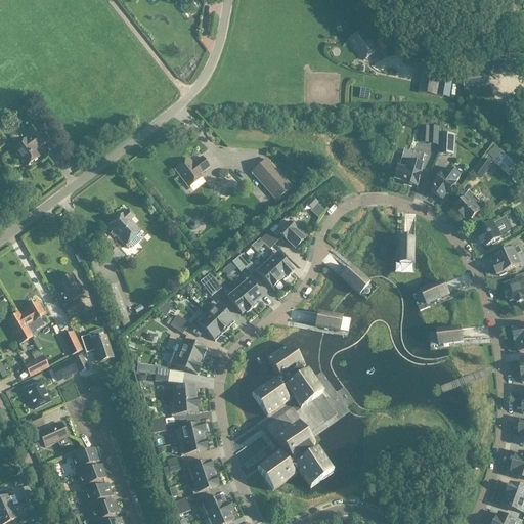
[(379,50),(364,30),(349,41),(363,61),(379,50)]
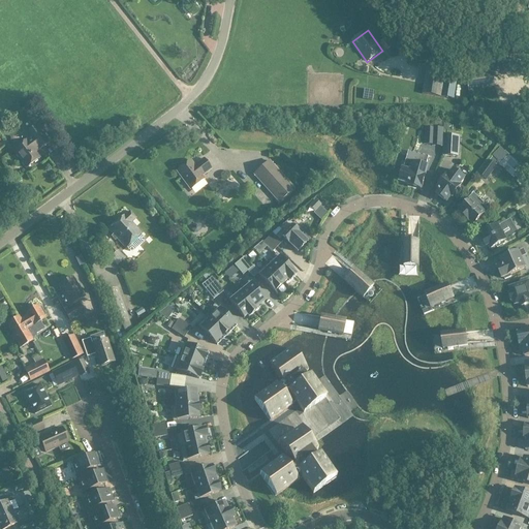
[(392,47),(386,39),(379,43),(385,52),(392,47)]
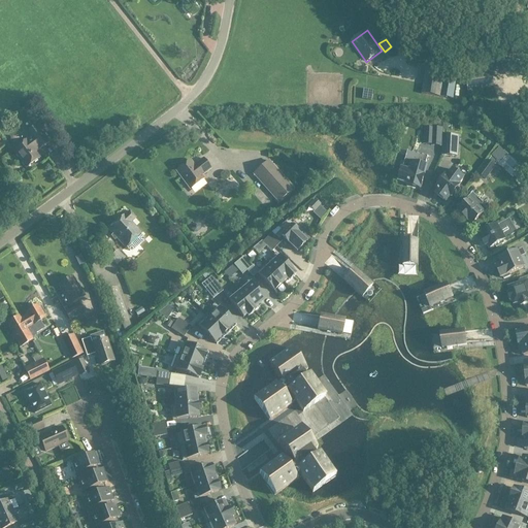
[(481,87),(493,85),(491,67),(465,70),(469,95),(482,93),(481,87)]
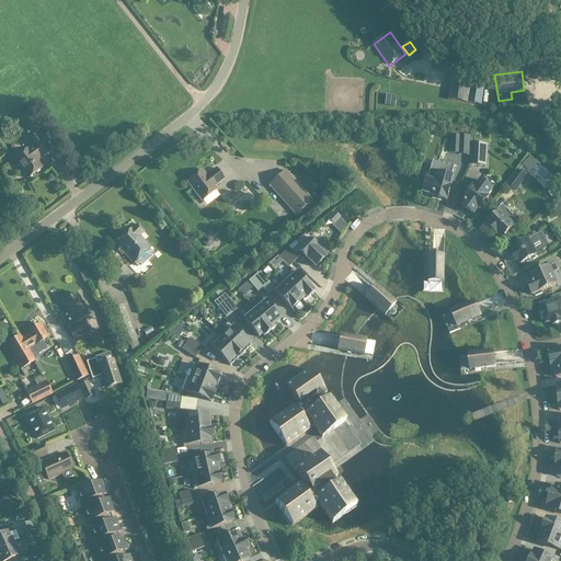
[(451,73),(447,100),(481,105),(485,79),(451,73)]
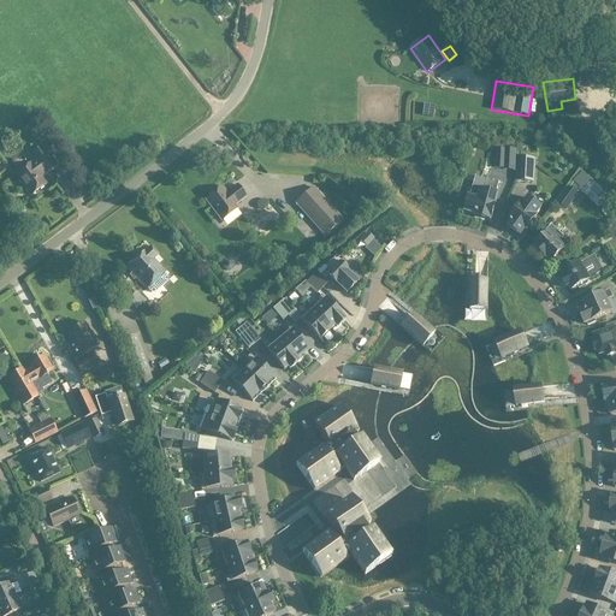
[(45,175),(45,176),(57,167),(42,148),(30,157),(35,163),(31,165),(30,164),(16,175),(30,196),(46,185),(40,177),(45,175)]
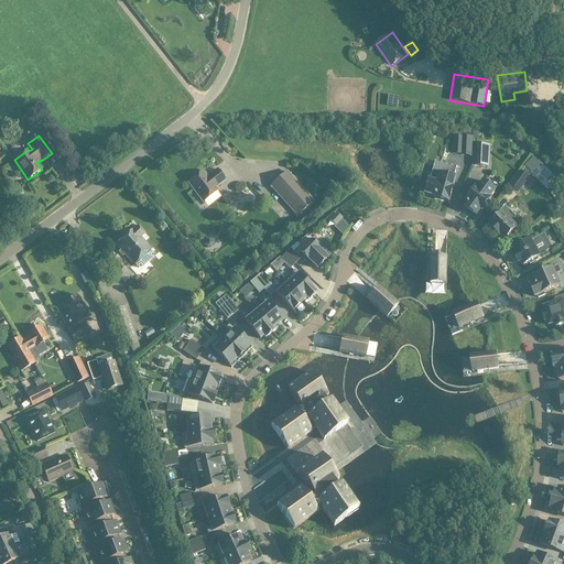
[(470,156),(472,139),(463,138),(463,139),(455,138),(454,154),(462,154),(462,155),(470,156)]
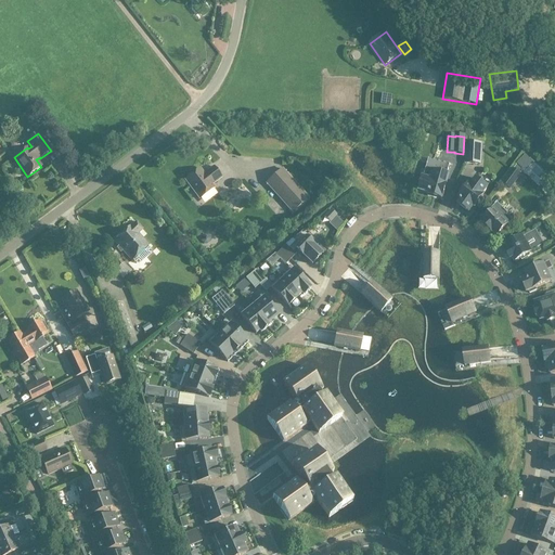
[(466,143),(466,150),(465,164),(481,164),(482,144),(466,143)]
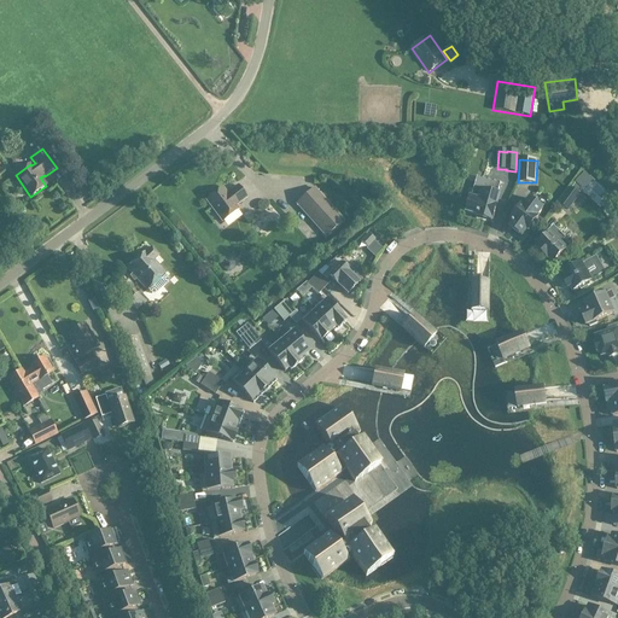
[(572,188),(579,193),(582,190),(583,190),(593,181),(584,173),(575,184),(575,185),(572,188)]
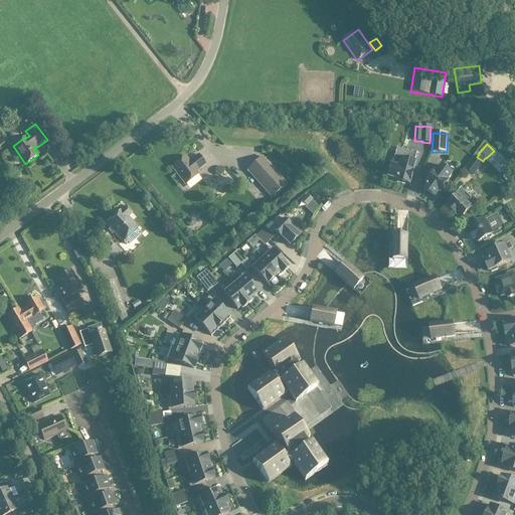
[(397,167),(392,166),(389,176),(399,180),(398,181),(409,184),(410,182),(410,183),(413,172),(415,163),(414,162),(417,153),(402,149),(397,167)]
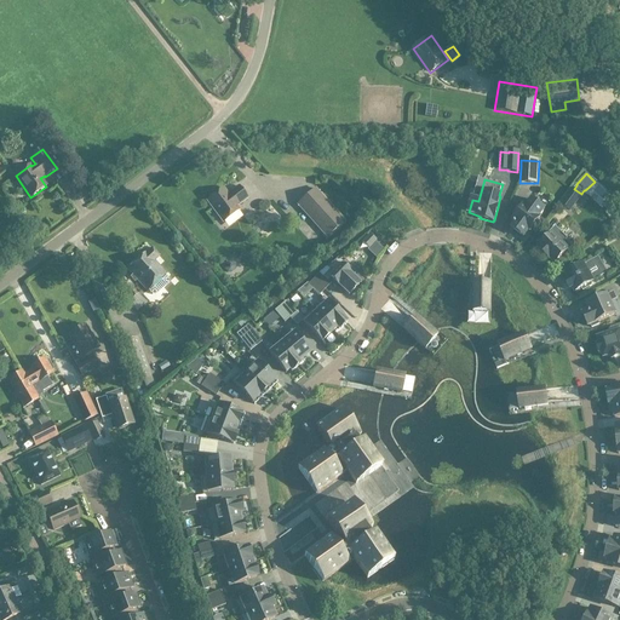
[(229,196),(223,189),(206,201),(223,223),(240,210),(237,206),(247,199),(239,187),(230,193),(233,195),(229,196)]
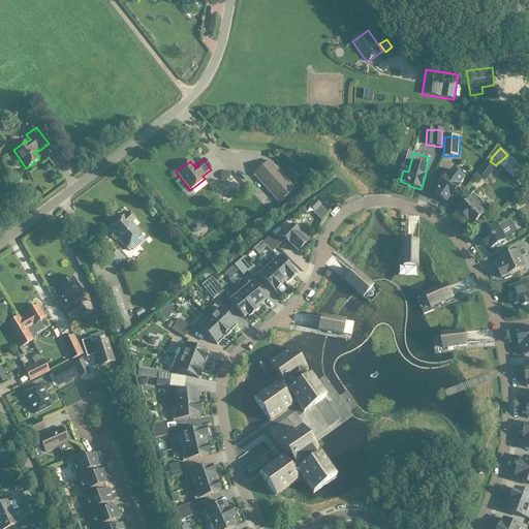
[(253,176),(279,204),(294,189),(270,160),(253,176)]
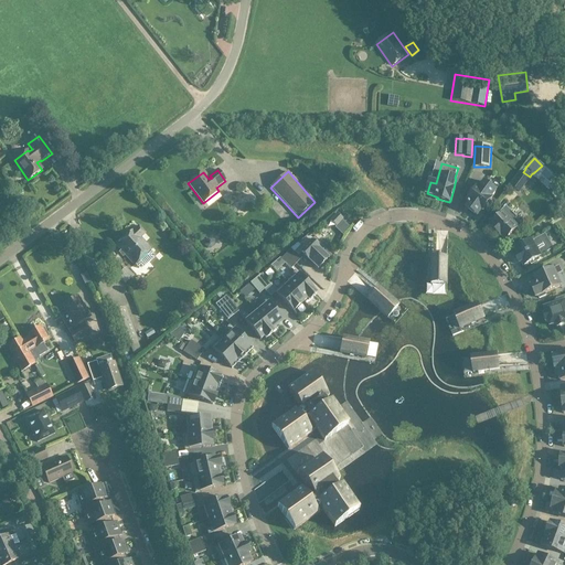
[(523,172),(512,187),(520,192),(530,178),(523,172)]
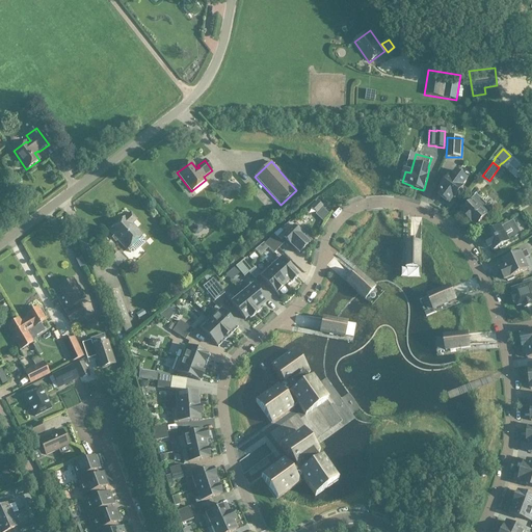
[(443,191),(439,196),(450,204),(453,198),(455,200),(456,197),(458,198),(463,191),(461,190),(463,188),(462,187),(468,180),(457,171),(451,179),(449,178),(441,189),(443,191)]
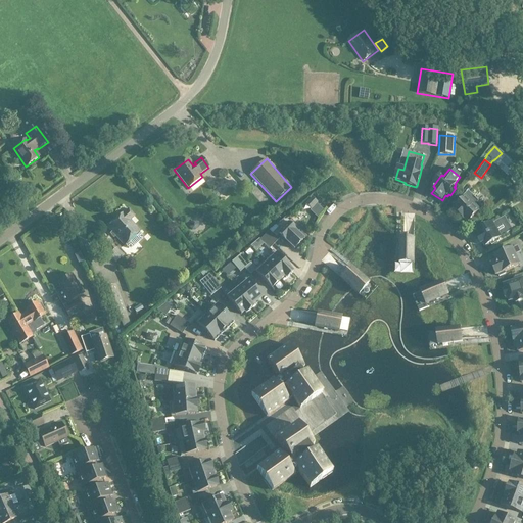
[(304,175),(298,181),(301,184),(307,179),(304,175)]
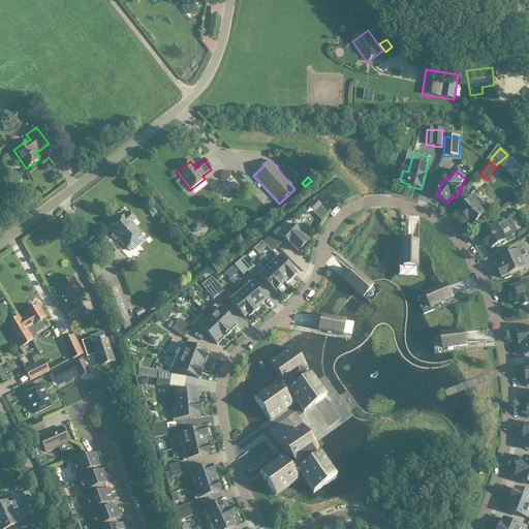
[(483,206),(484,204),(475,195),(470,200),(460,212),(461,213),(461,214),(468,221),(469,220),(474,225),(474,224),(476,226),(483,220),(480,218),(485,214),(488,211),(483,206)]
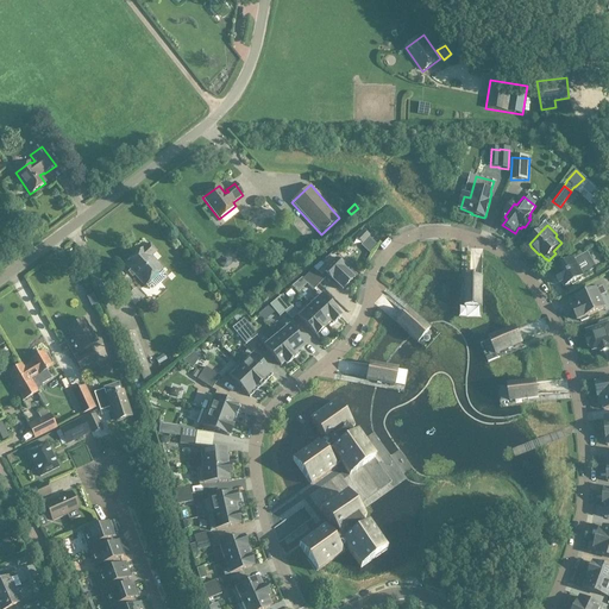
[(363,230),(356,238),(363,244),(370,237),(363,230)]
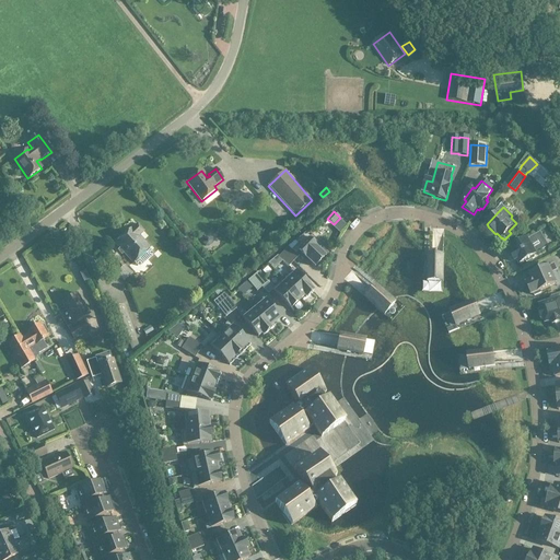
[(153,253),(149,248),(150,247),(139,235),(144,231),(138,224),(132,229),(132,228),(115,244),(132,264),(133,263),(138,266),(140,267),(152,256),(153,253)]
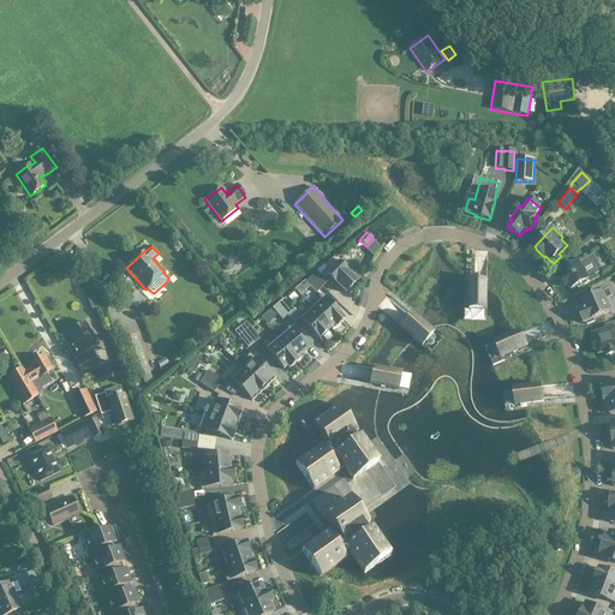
[(222,267),(226,270),(230,270),(233,268),(233,263),(231,260),(226,260),(222,263),(222,267)]
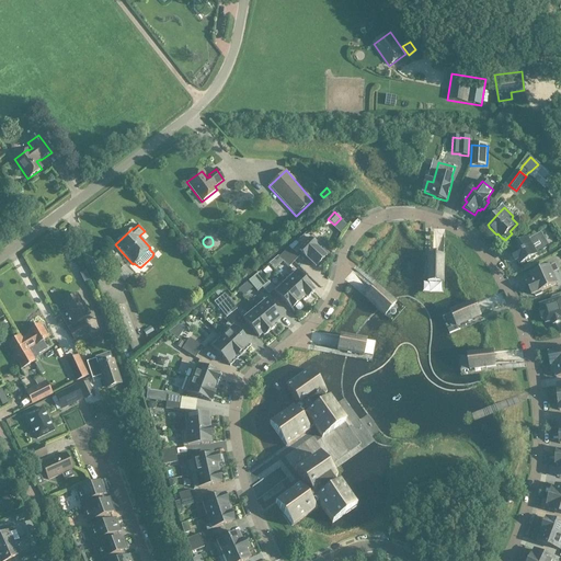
[(546,250),(538,237),(528,242),(527,241),(525,242),(524,240),(516,244),(517,247),(512,250),(514,254),(512,255),(516,263),(518,261),(521,265),(526,262),(527,264),(535,260),(534,258),(536,256),(536,255),(546,250)]
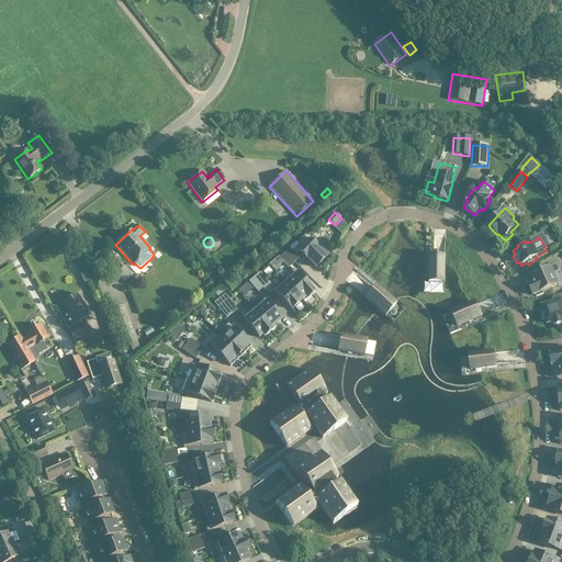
[(296,256),(300,253),(316,268),(328,255),(312,238),(303,248),(299,245),(292,251),(289,248),(284,254),(294,263),(299,258),(296,256)]
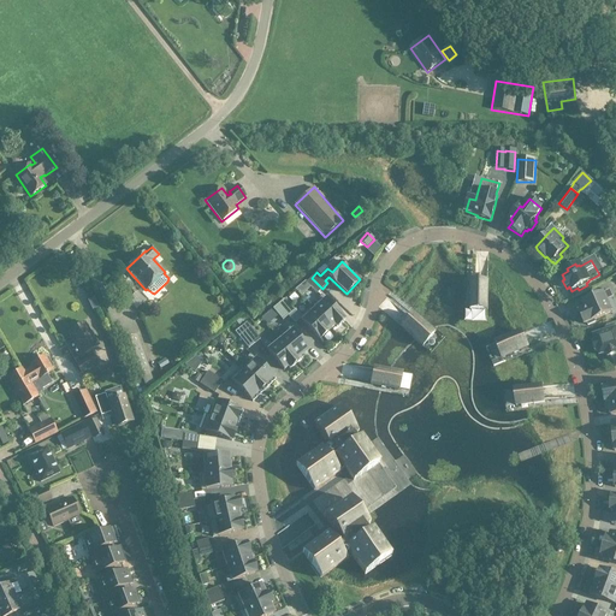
[(472,283),(471,312),(487,312),(489,283),(480,283),(480,276),(472,276),(472,283)]
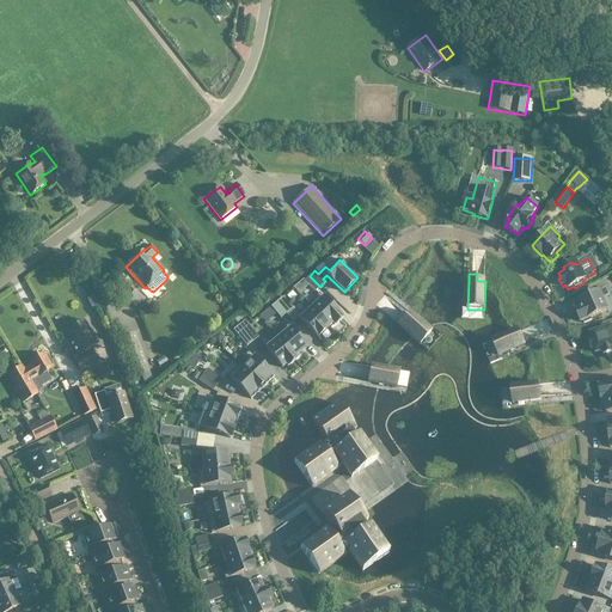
[(320,287),(310,276),(305,281),(316,292),(320,287)]
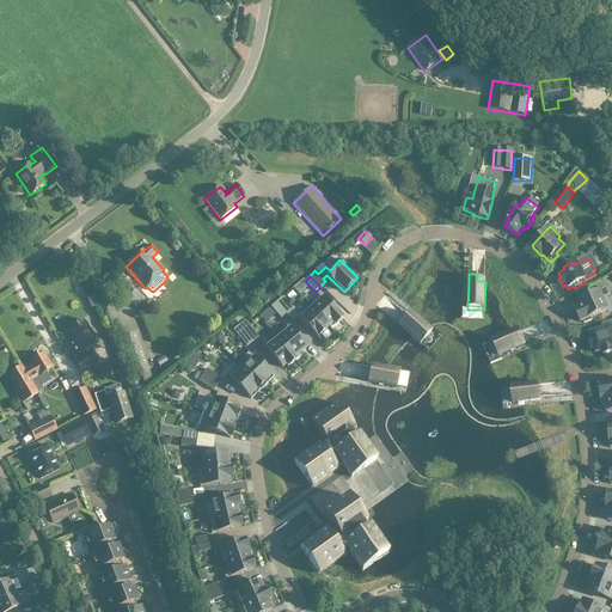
[(135,289),(128,282),(123,287),(130,295),(135,289)]
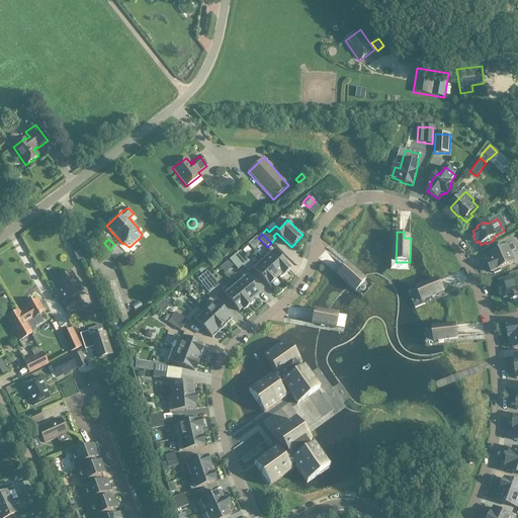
[(324,244),(315,251),(331,270),(340,262),(324,244)]
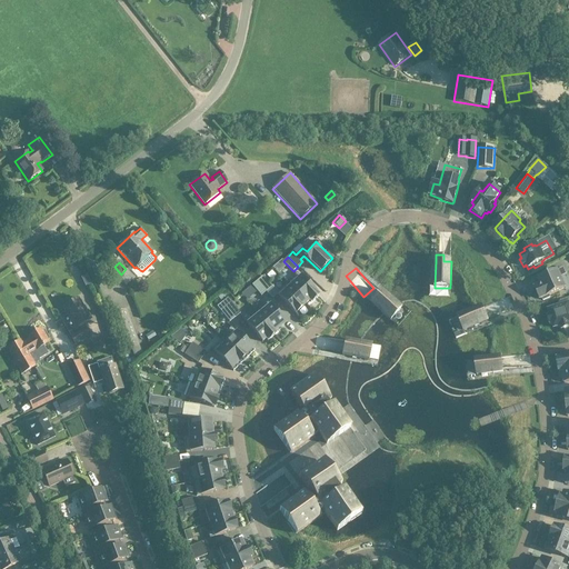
[(550,298),(549,296),(565,289),(560,278),(566,275),(563,268),(538,280),(541,286),(535,288),(540,300),(542,299),(542,301),(550,298)]
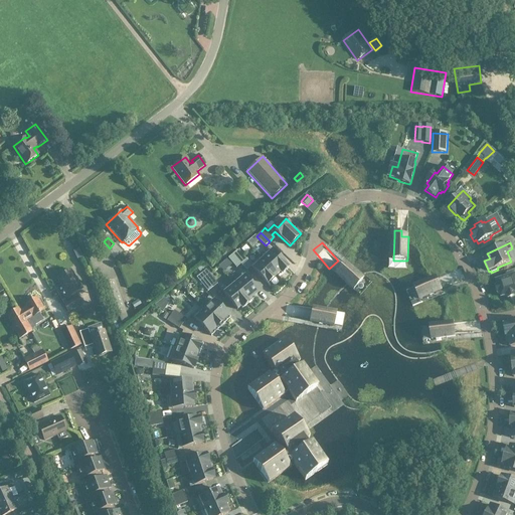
[(263,260),(277,276),(280,273),(282,275),(288,268),(269,247),(265,251),(268,254),(263,260)]
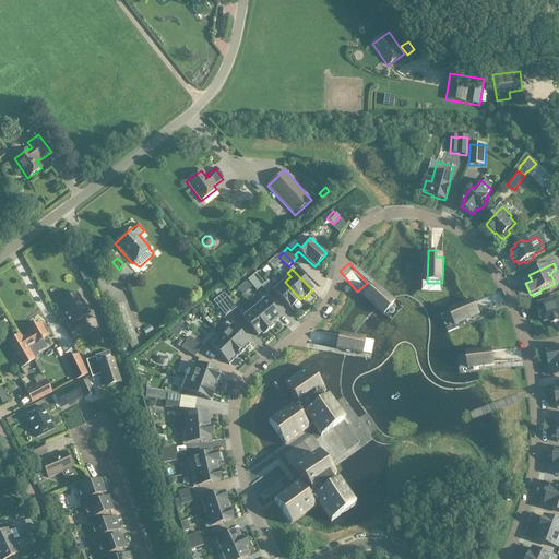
[(266,283),(258,272),(252,276),(261,287),(266,283)]
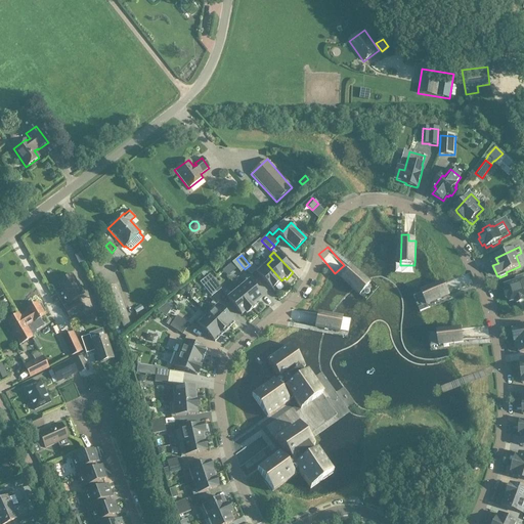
[(236,259),(231,263),(241,273),(245,269),(236,259)]
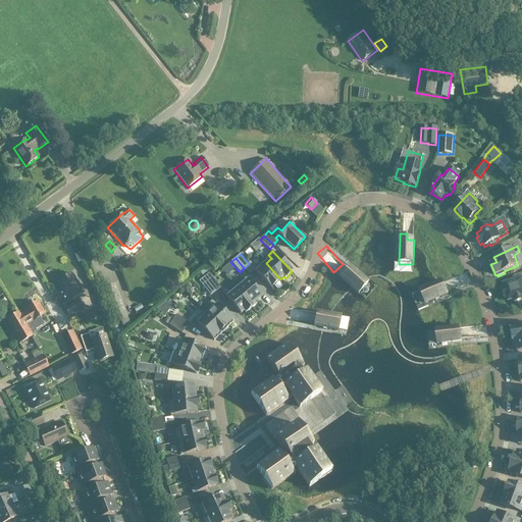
[(266,263),(263,260),(253,269),(271,289),(280,279),(266,263)]
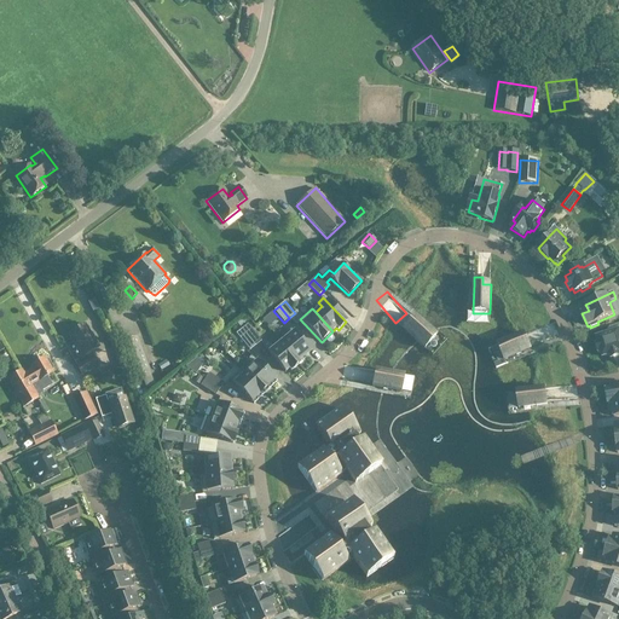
[(403,330),(424,350),(435,337),(414,318),(403,330)]
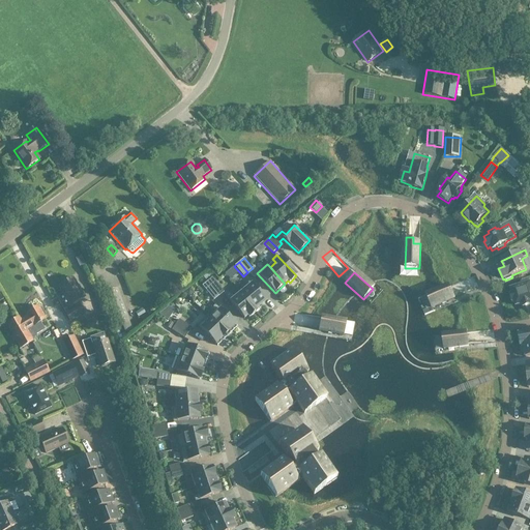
[(59,287),(70,306),(85,298),(74,278),(59,287)]
